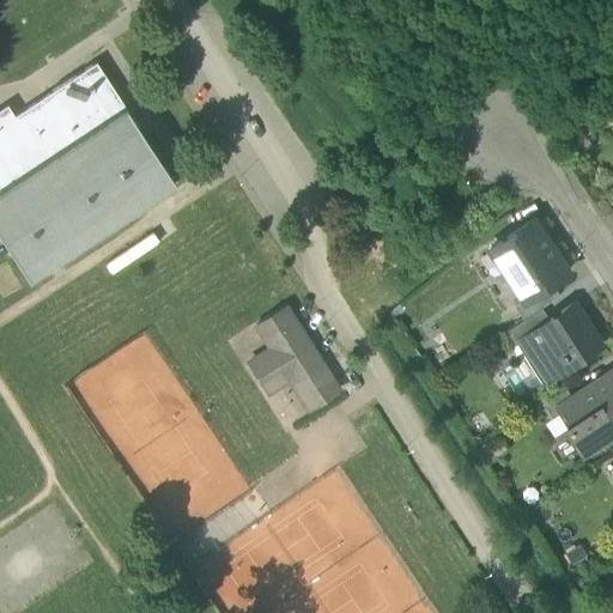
[(96,64),(7,122),(1,113),(0,113),(0,238),(29,283),(176,186),(96,64)]
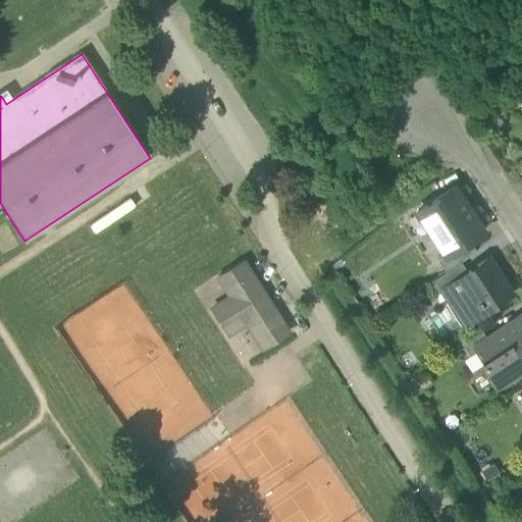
[(424,224),(445,257),(469,242),(482,232),(454,188),(421,209),(429,221),(424,224)]
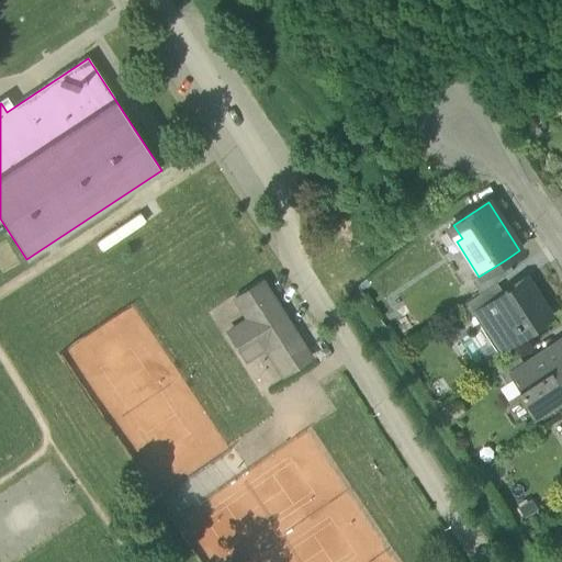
[(471,282),(479,293),(495,282),(512,271),(505,260),(479,277),(471,282)]
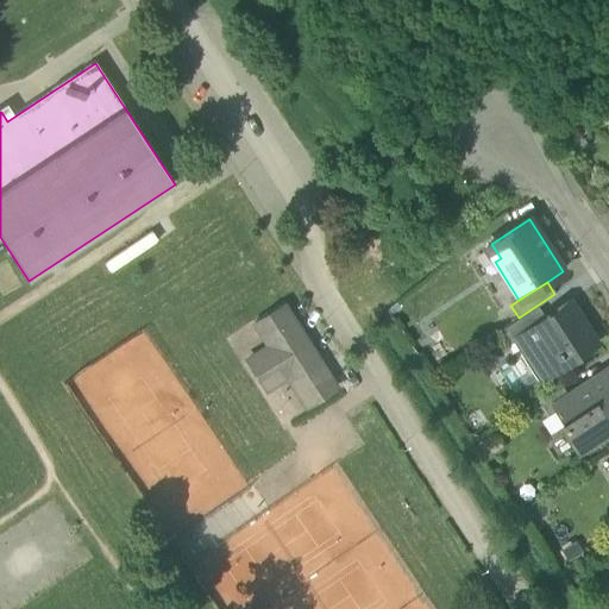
[(545,318),(515,338),(516,339),(542,380),(598,343),(571,301),(545,318)]
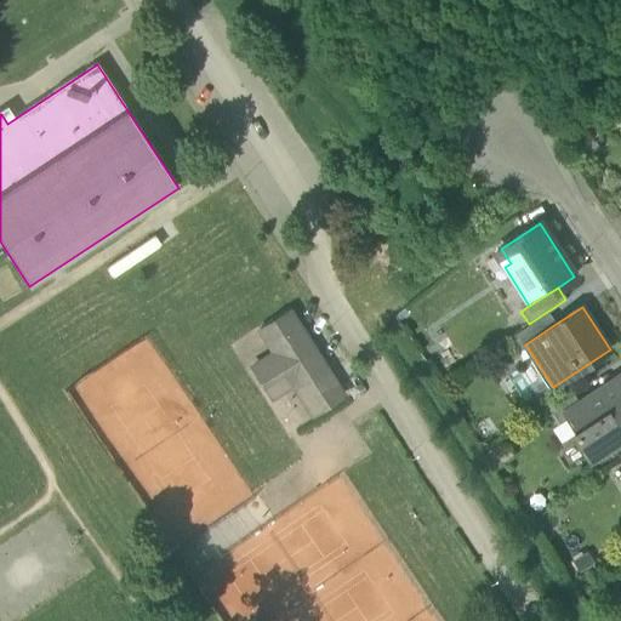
[(529,324),(511,336),(519,351),(527,346),(525,345),(556,324),(547,312),(529,324)]
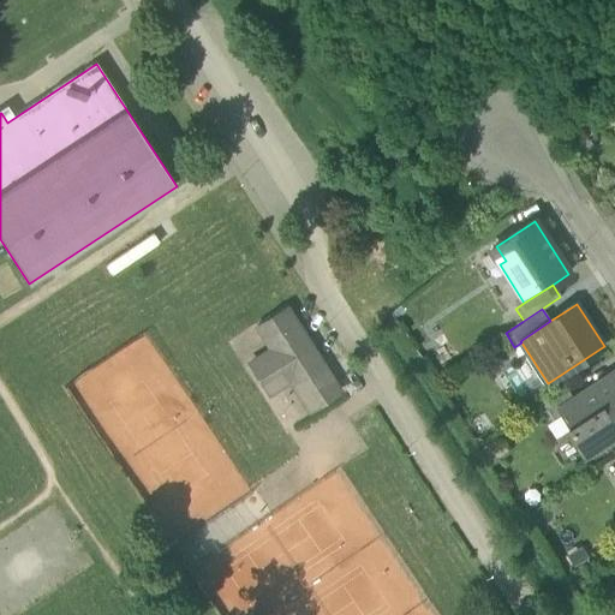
[(339,393),(286,310),(257,328),(272,351),(250,364),(263,384),(285,371),(291,380),(291,378),(302,380),(318,405),(339,393)]
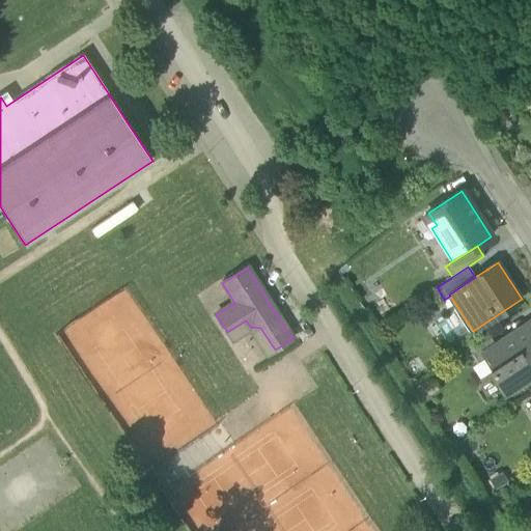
[(530,326),(499,347),(487,356),(495,367),(490,370),(503,390),(530,370),(530,326)]
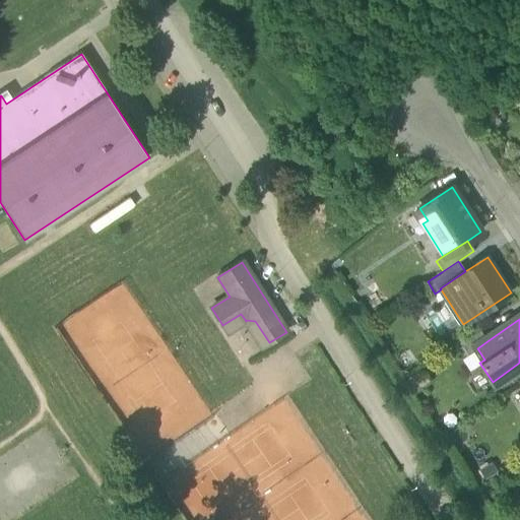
[(480,327),(460,340),(469,354),(477,348),(489,340),(480,327)]
